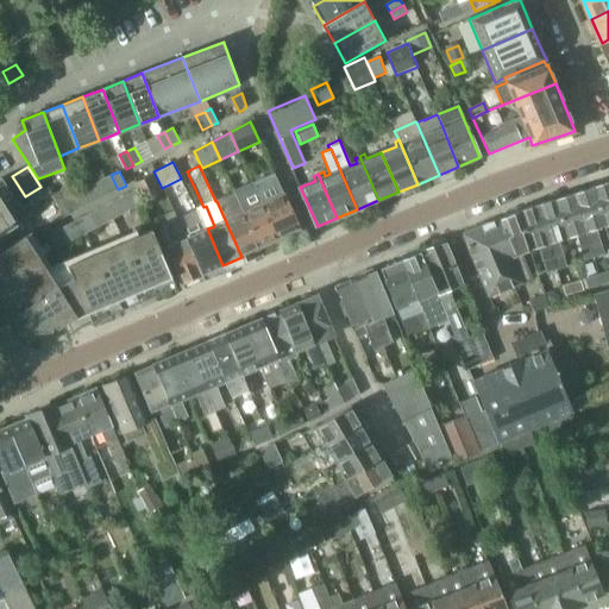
[(118,189),(111,175),(104,180),(111,193),(118,189)]
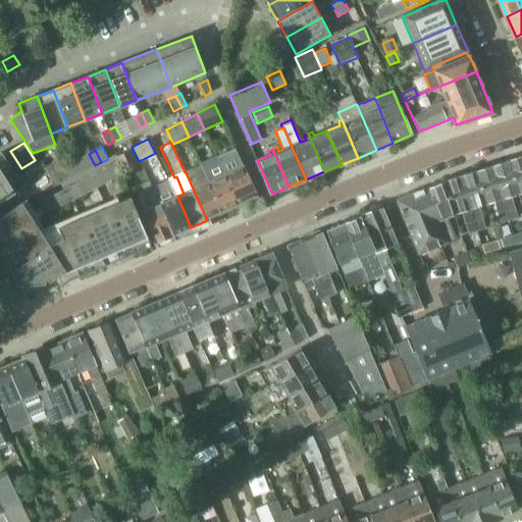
[(118,161),(123,173),(137,167),(128,150),(116,156),(118,161)]
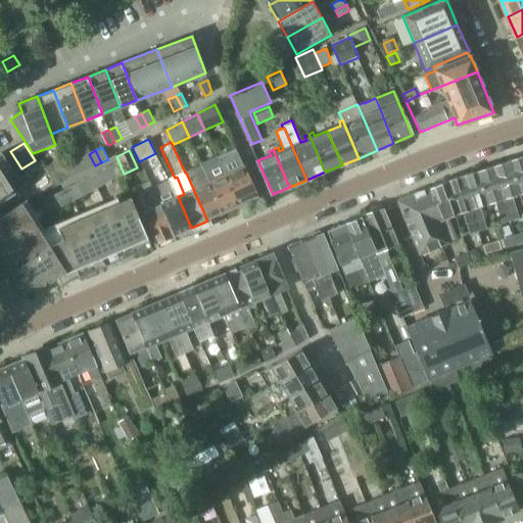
[(1,152),(0,153),(0,201),(24,186),(1,152)]
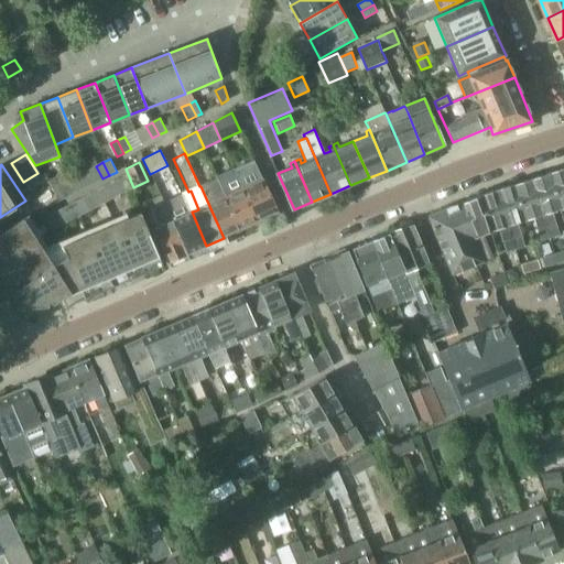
[(236,176),(258,223),(278,213),(257,165),(236,174),(236,176)]
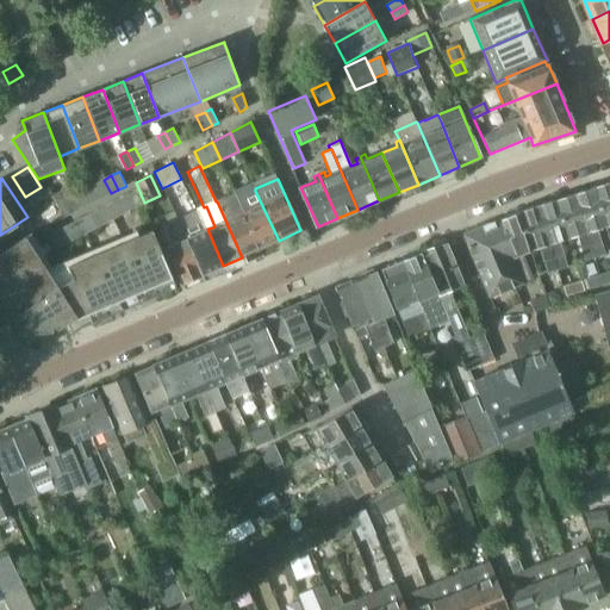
[(111,193),(104,180),(88,187),(95,201),(111,193)]
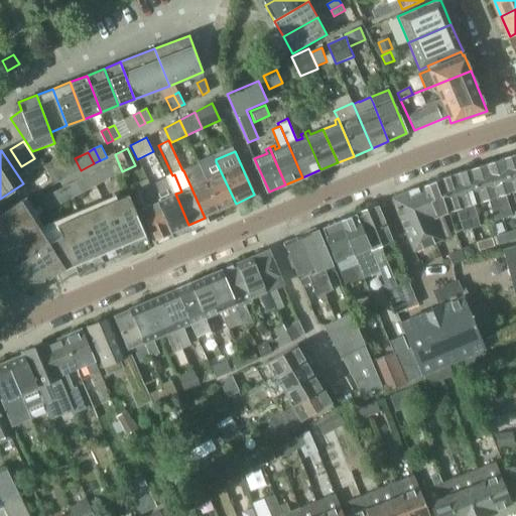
[(220,211),(236,204),(216,161),(216,159),(214,154),(198,162),(199,166),(220,211)]
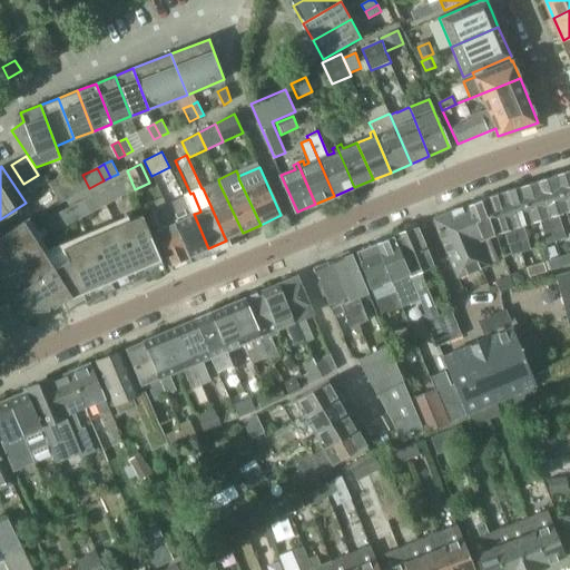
[(569,170),(556,176),(567,212),(569,210),(569,170)]
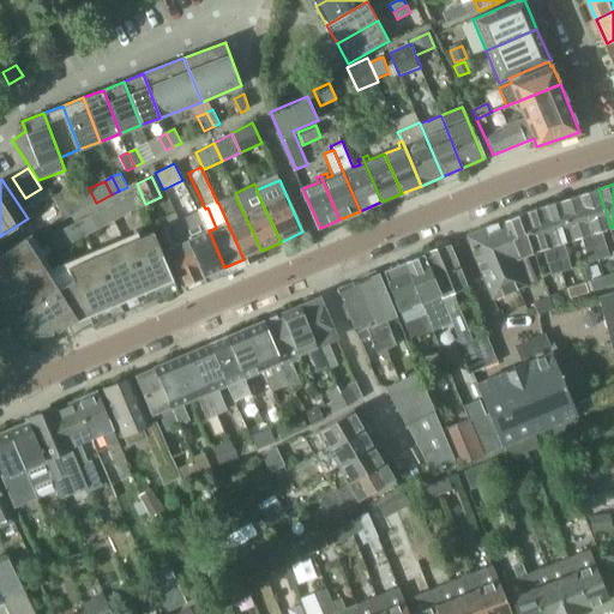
[(96,203),(89,188),(82,192),(89,206),(96,203)]
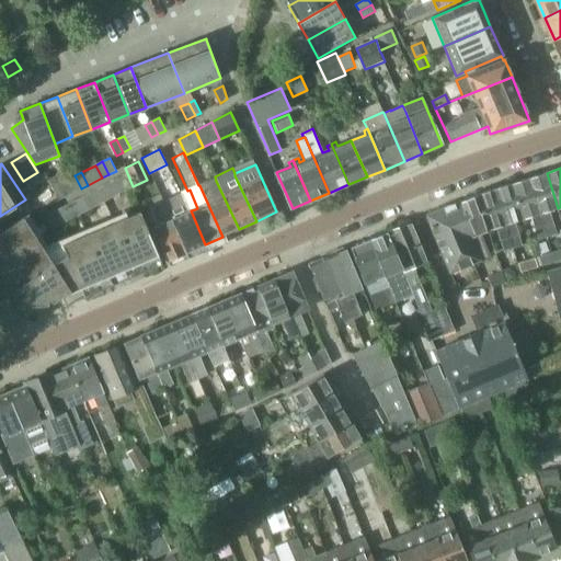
[(54,228),(133,186),(127,173),(48,215),(54,228)]
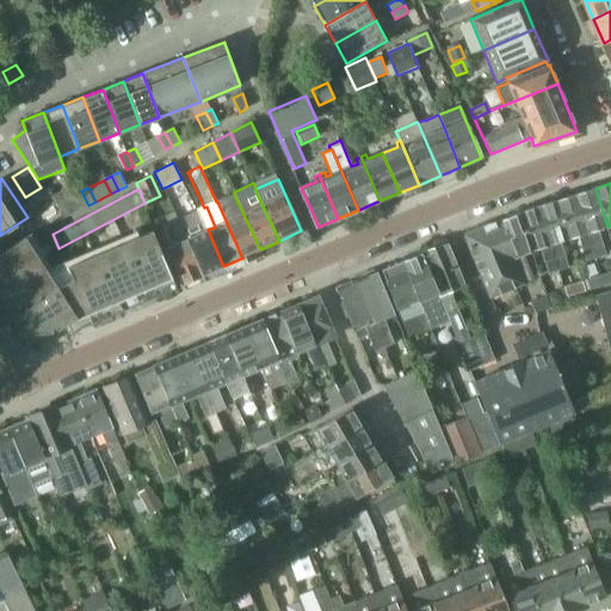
[(596,189),(576,195),(597,258),(606,254),(598,230),(608,227),(596,189)]
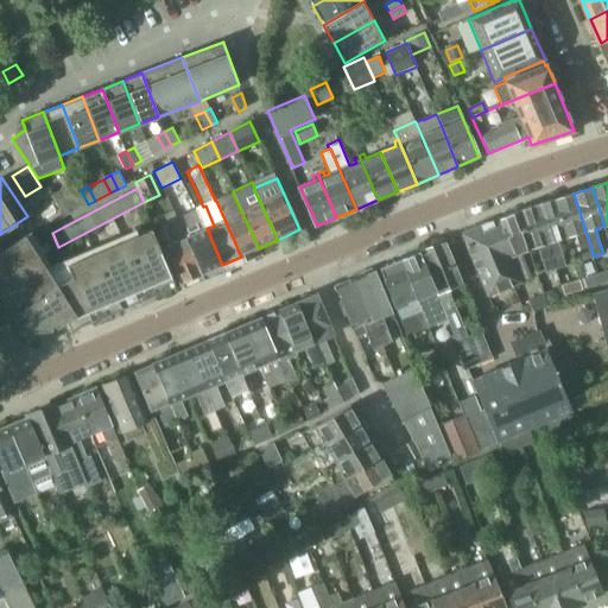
[(65,198),(73,213),(88,204),(81,190),(65,198)]
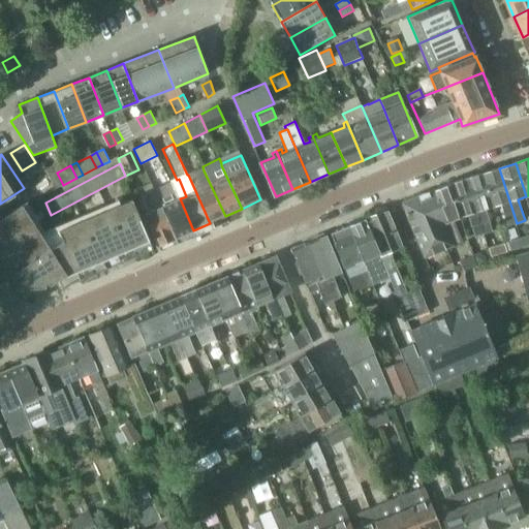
[(508,225),(517,223),(499,168),(484,174),(494,207),(502,204),(508,225)]
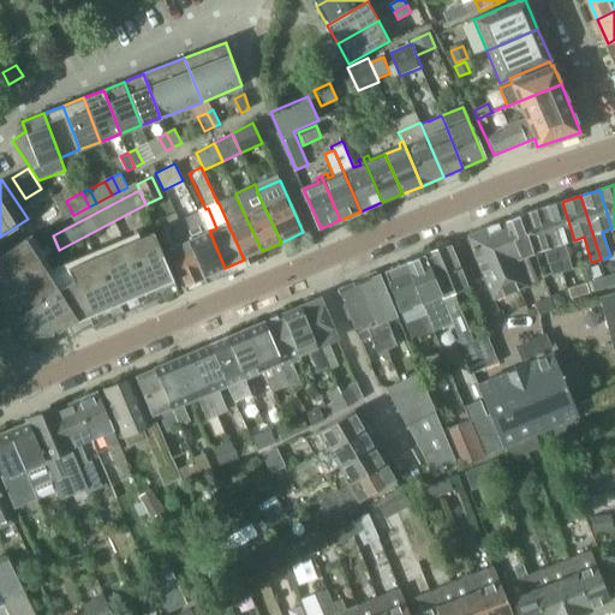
[(227,199),(219,203),(244,260),(262,251),(237,198),(228,202),(227,199)]
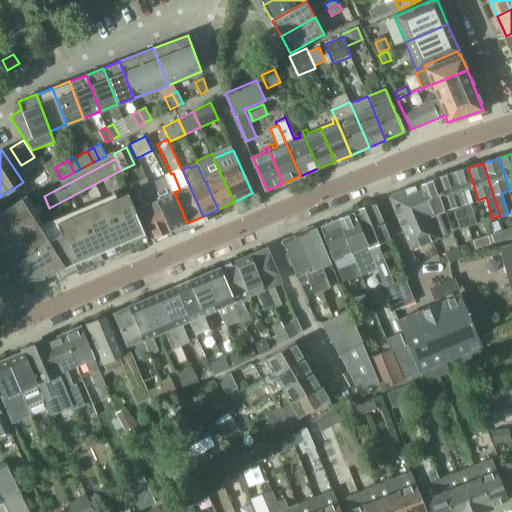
[(61,179),(55,167),(47,171),(55,182),(61,179)]
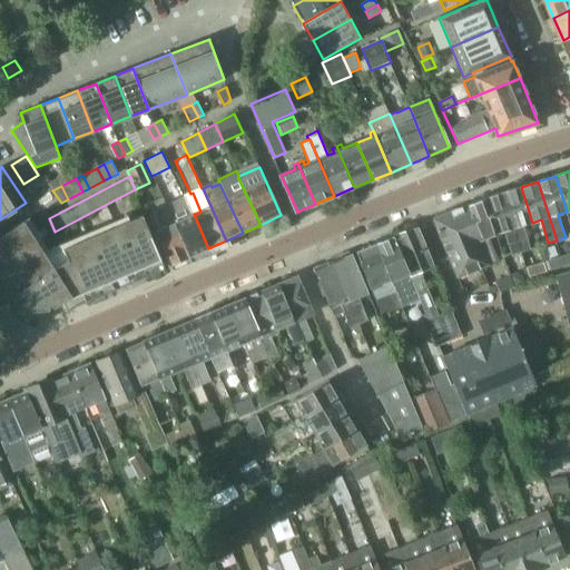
[(523,225),(532,223),(521,187),(504,193),(523,252),(531,249),(523,225)]
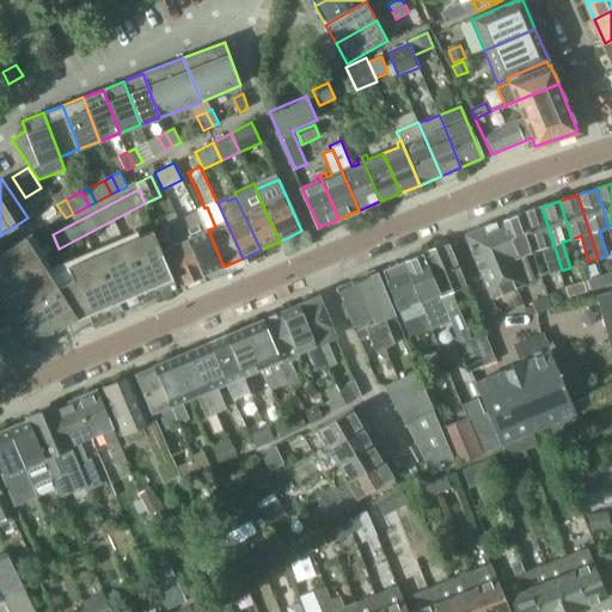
[(175,212),(179,224),(203,275),(224,267),(208,230),(206,231),(201,221),(193,225),(184,207),(175,212)]
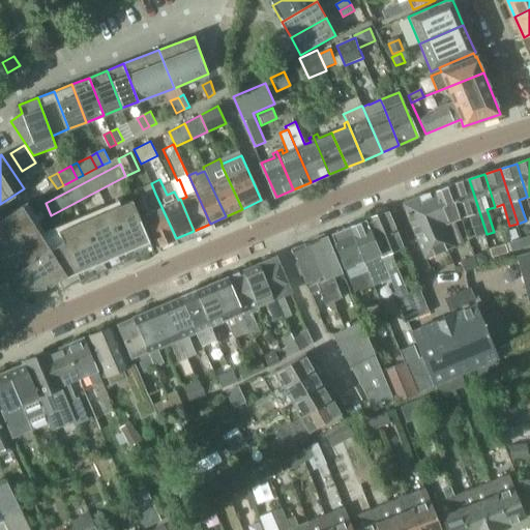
[(478,236),(487,234),(469,179),(452,184),(463,216),(471,214),(478,236)]
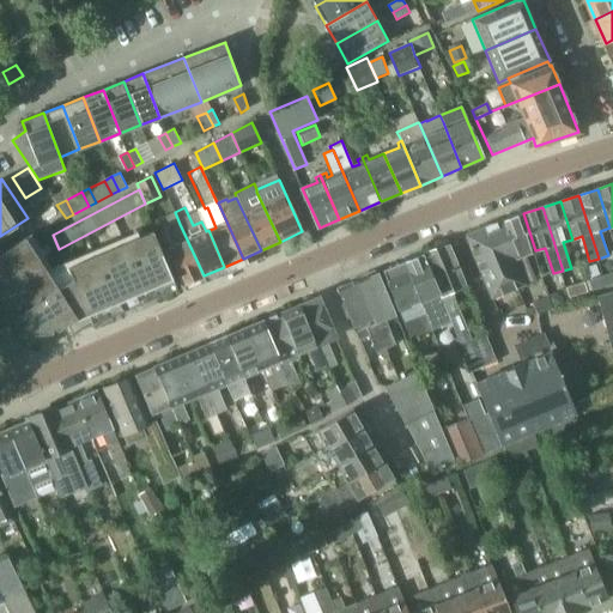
[(184,285),(204,275),(180,224),(175,212),(165,217),(177,244),(168,249),(184,285)]
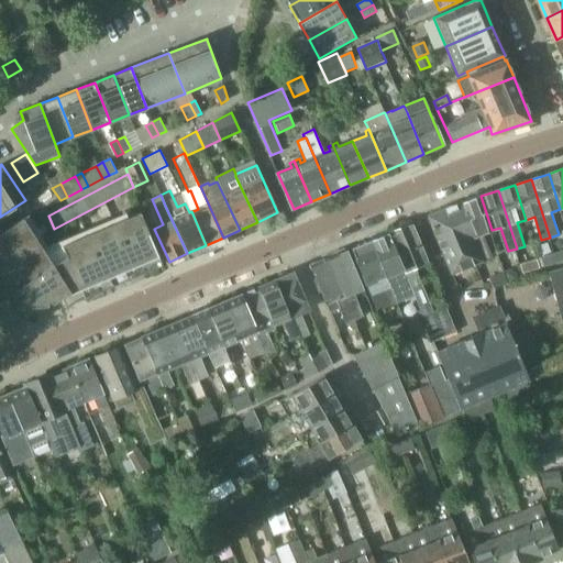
[(492,230),(481,196),(464,202),(477,235),(471,239),(481,263),(494,258),(484,233),(490,230),(492,230)]
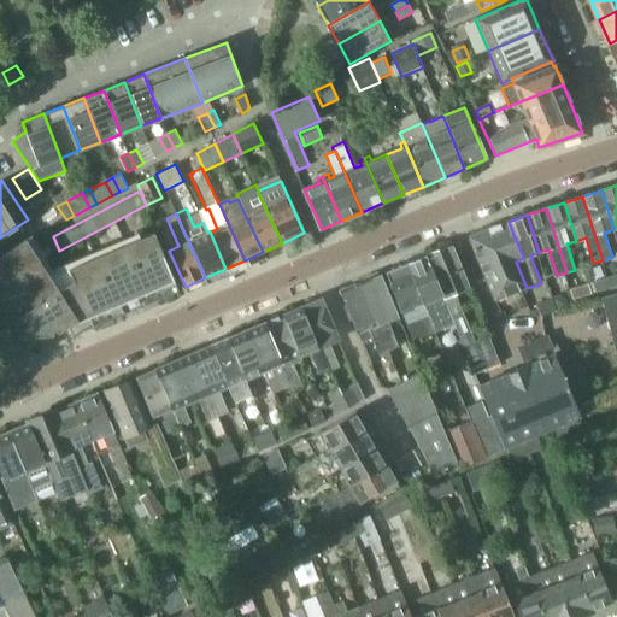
[(522,291),(527,288),(516,262),(523,258),(509,222),(469,238),(489,287),(494,286),(500,300),(522,291)]
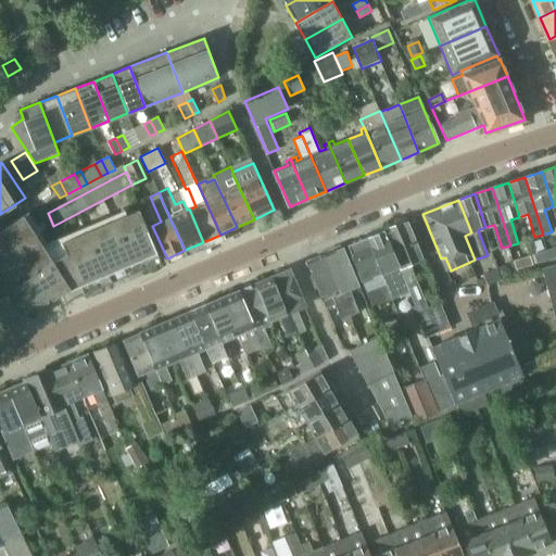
[(72,298),(72,299),(161,262),(139,210),(61,242),(66,253),(53,261),(24,215),(0,229),(0,283),(8,294),(9,294),(8,293),(14,289),(20,295),(27,300),(35,302),(43,301),(51,298),(52,300),(70,289),(74,297),(72,298)]
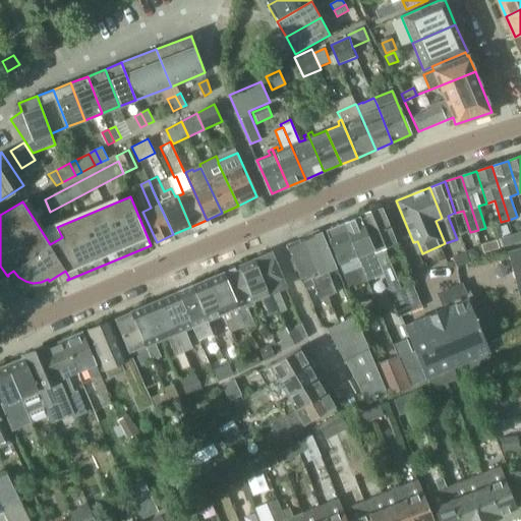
[(400,316),(421,307),(412,284),(401,288),(397,277),(396,278),(384,248),(396,242),(382,207),(359,216),(383,274),(386,282),(389,289),(400,316)]
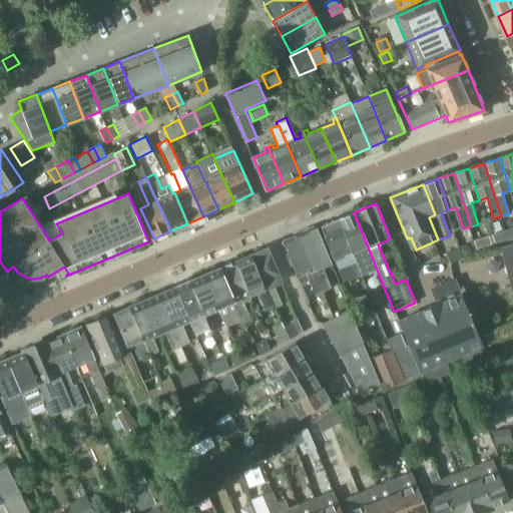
[(354,212),(338,219),(361,277),(377,270),(354,212)]
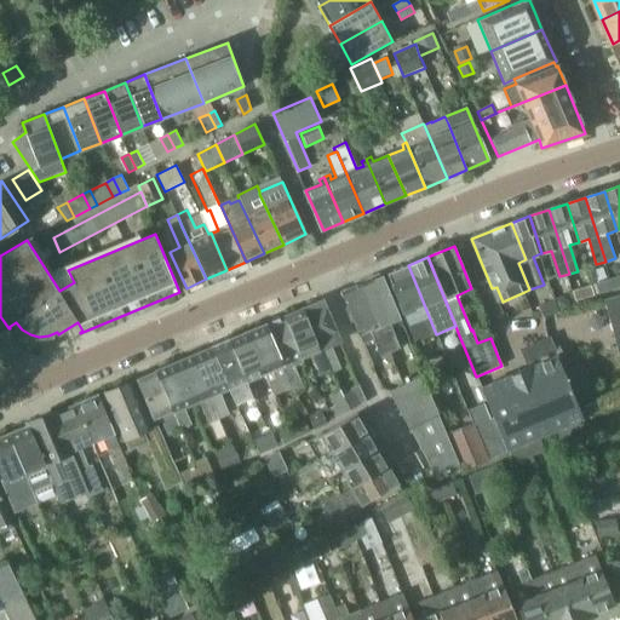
[(408,265),(386,275),(415,343),(436,334),(408,265)]
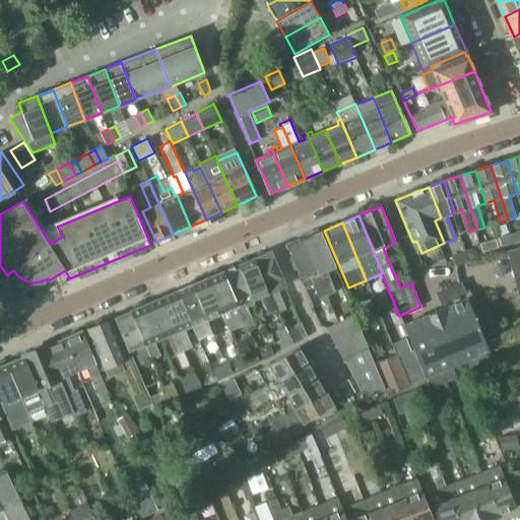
[(321,232),(304,240),(327,296),(335,293),(327,271),(335,267),(321,232)]
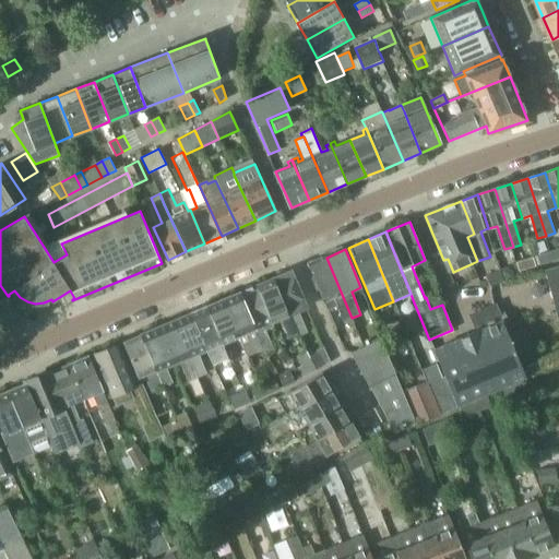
[(539,265),(554,261),(550,251),(534,257),(536,264),(539,263),(539,265)]
